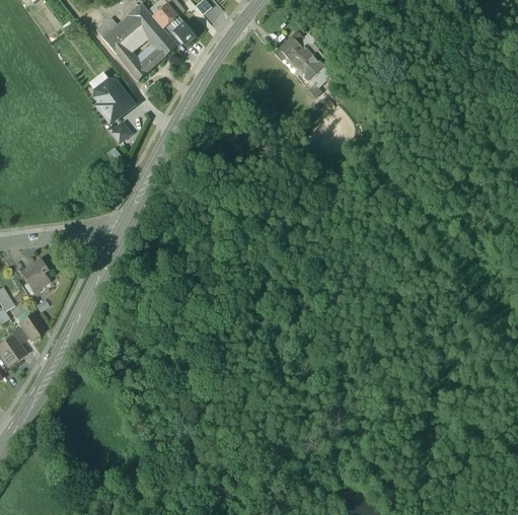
[(198,0),(195,3),(203,12),(212,4),(208,0),(198,0)]
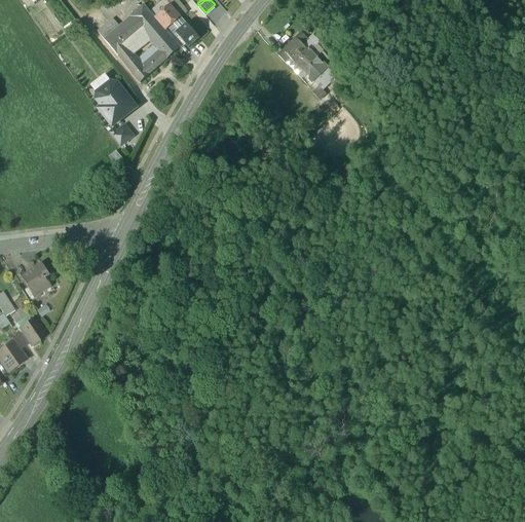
[(142,3),(129,14),(150,38),(165,57),(166,57),(166,56),(178,46),(179,45),(142,3)]
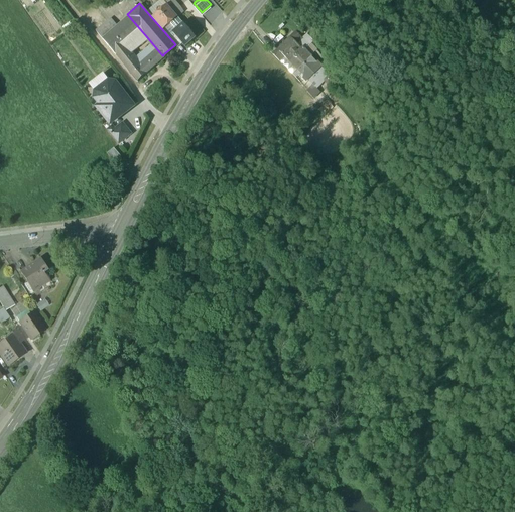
[(176,13),(166,3),(163,6),(156,5),(155,12),(152,15),(161,26),(168,20),(176,13)]
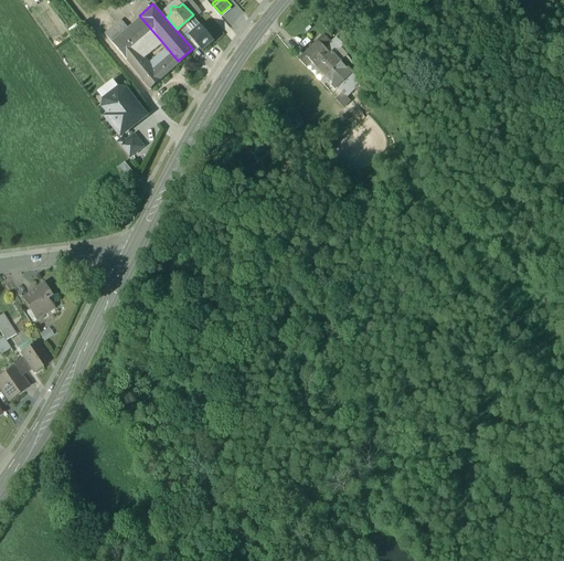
[(200,23),(193,14),(184,22),(192,30),(200,23)]
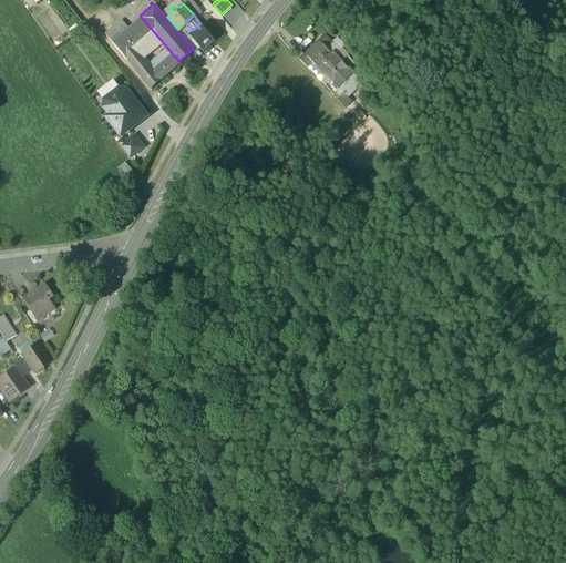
[(122,31),(112,40),(126,58),(144,42),(144,41),(155,33),(140,16),(129,26),(122,31)]
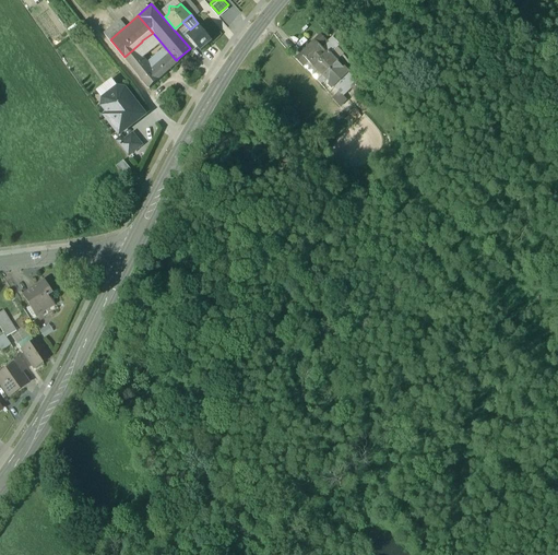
[(127,25),(119,16),(113,22),(120,31),(127,25)]
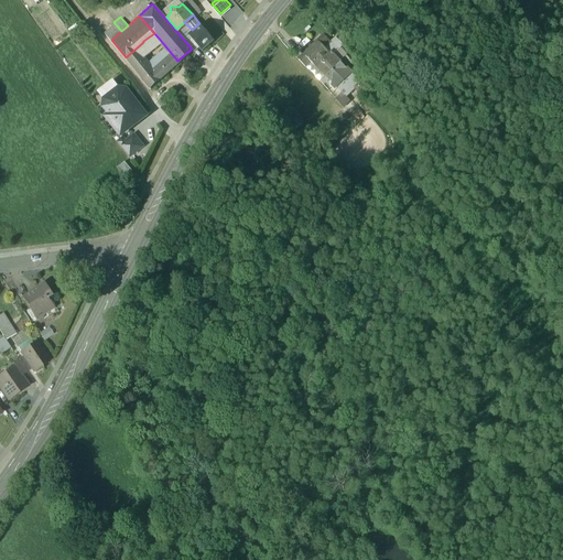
[(121,31),(114,22),(104,31),(111,40),(121,31)]
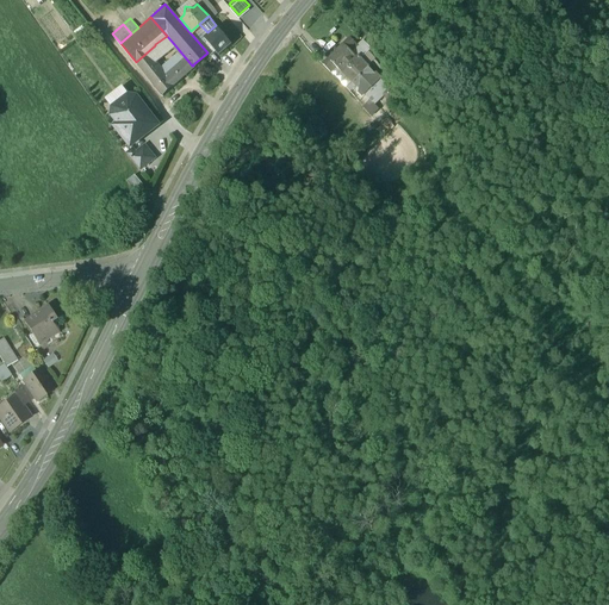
[(230,42),(216,25),(207,32),(204,36),(217,52),(230,42)]
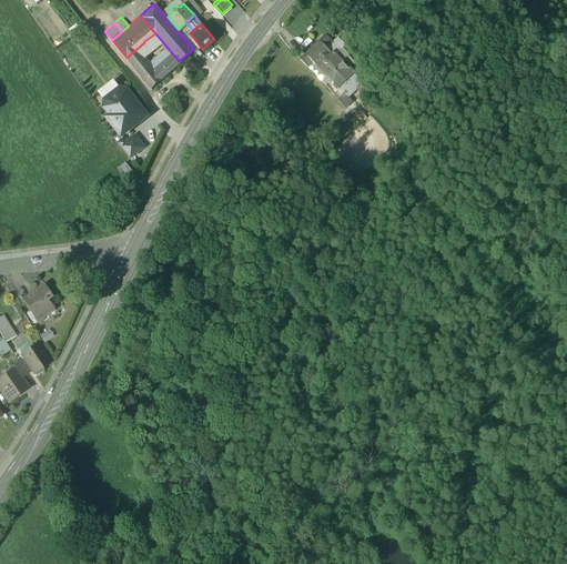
[(144,41),(144,42),(151,50),(162,41),(155,33),(144,41)]
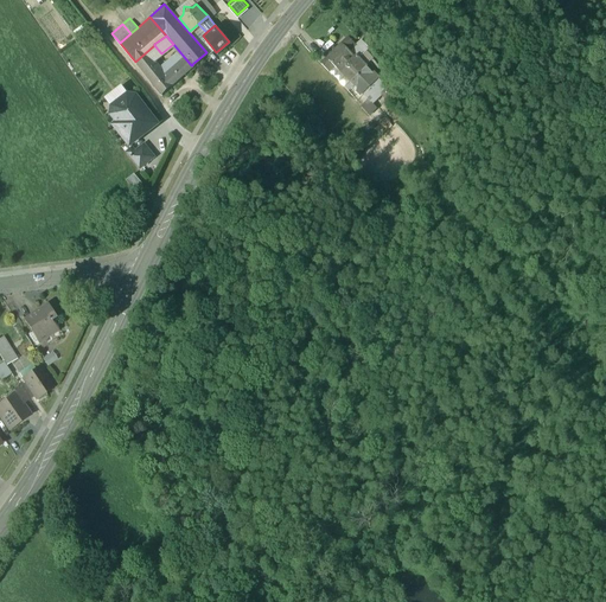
[(353,53),(340,39),(333,45),(332,44),(330,46),(331,49),(325,55),(333,63),(338,68),(348,59),(353,53)]
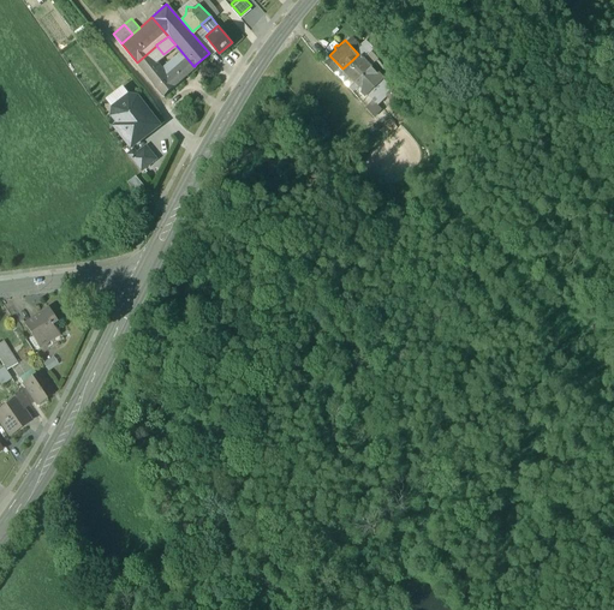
[(167,76),(155,60),(164,54),(156,46),(137,61),(162,94),(164,94),(174,84),(176,83),(194,66),(188,59),(167,76)]
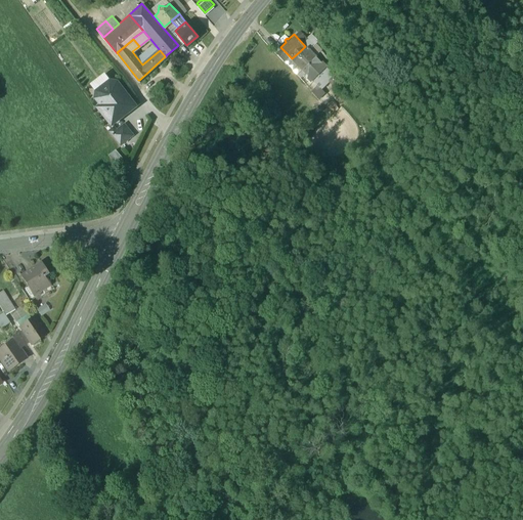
[(315,56),(305,46),(300,51),(310,60),(315,56)]
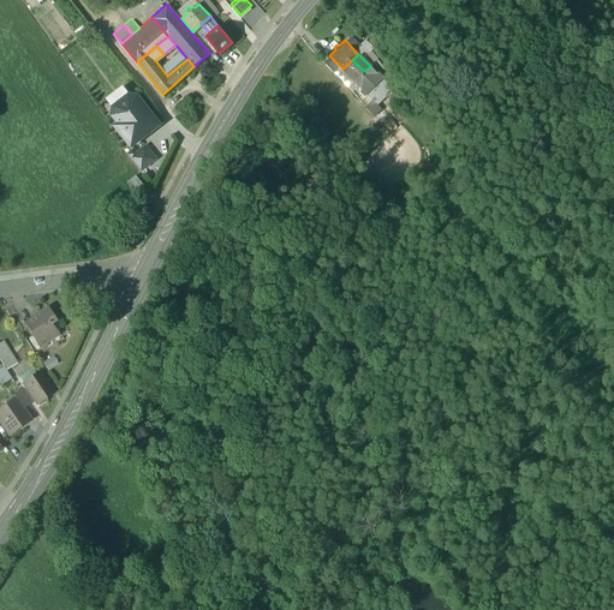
[(329,55),(323,60),(332,70),(338,64),(329,55)]
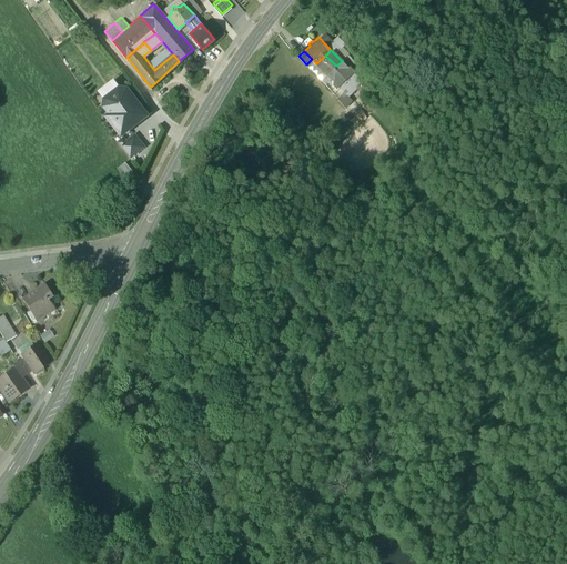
[(352,71),(342,61),(336,66),(327,74),(337,86),(352,71)]
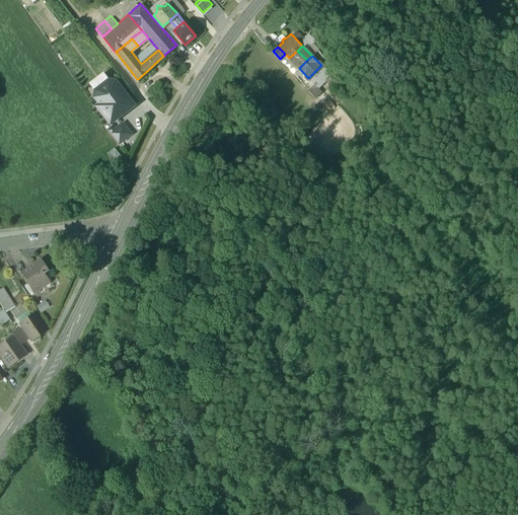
[(133,103),(115,79),(108,78),(103,72),(98,75),(103,82),(95,88),(94,95),(99,102),(96,104),(109,122),(133,103)]
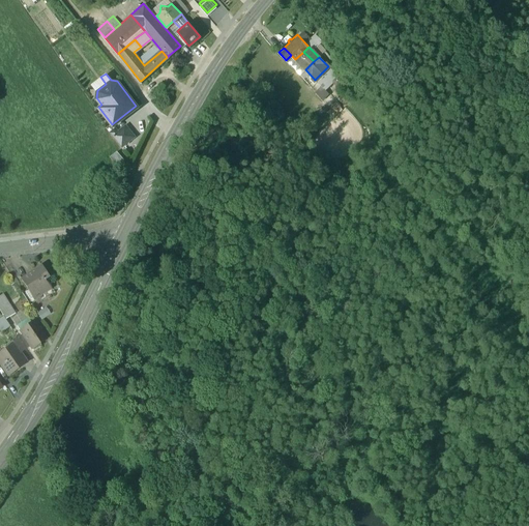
[(109,130),(121,145),(134,134),(124,123),(117,128),(115,125),(109,130)]
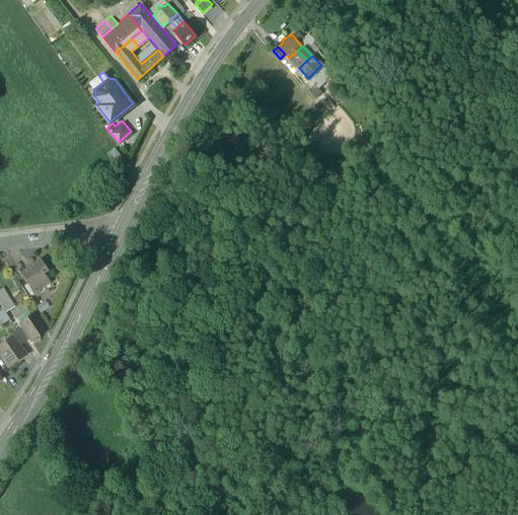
[(114,146),(106,151),(114,160),(121,154),(114,146)]
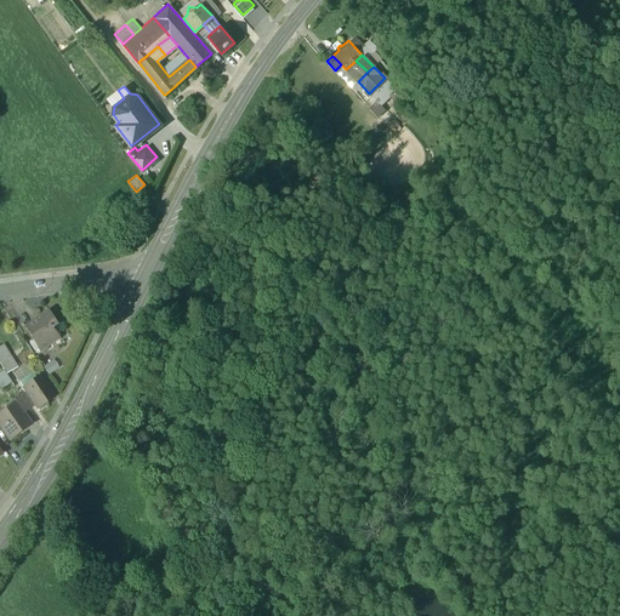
[(47,308),(23,323),(24,324),(39,347),(58,335),(51,325),(57,321),(47,308)]
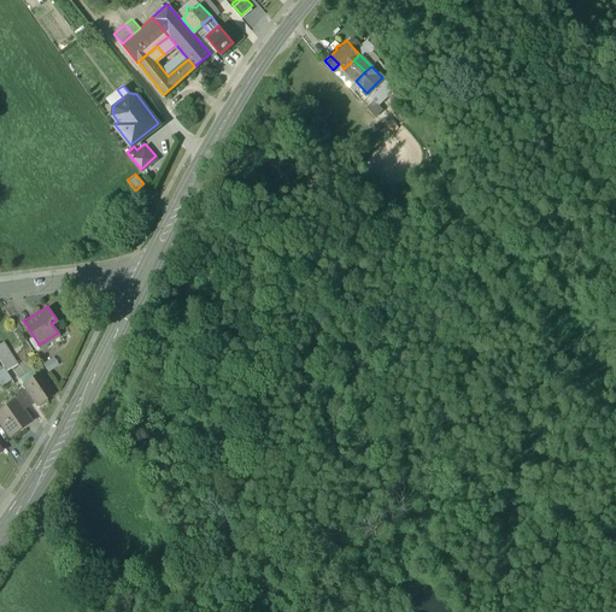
[(0,357),(4,366),(17,360),(5,336),(0,339),(0,357)]
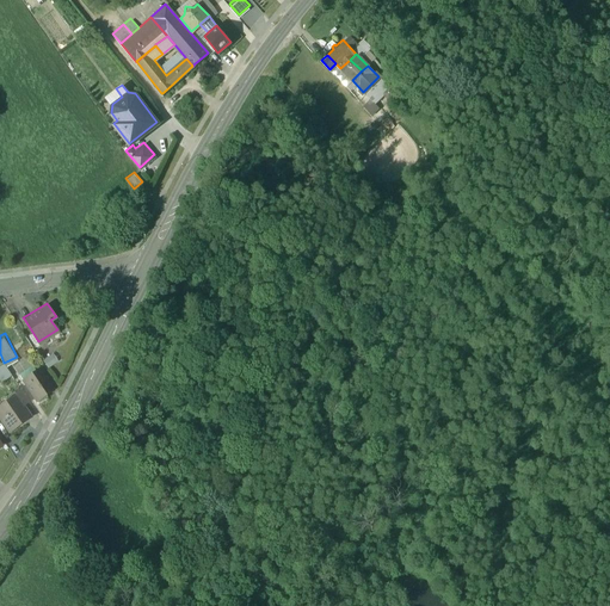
[(0,376),(1,378),(12,371),(4,359),(0,360),(0,376)]
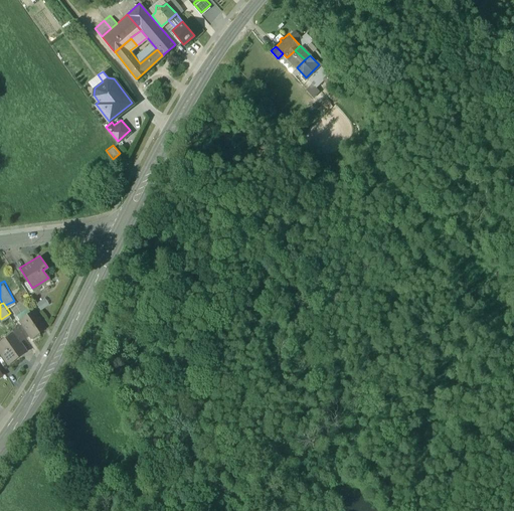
[(26,306),(15,313),(19,319),(29,312),(26,306)]
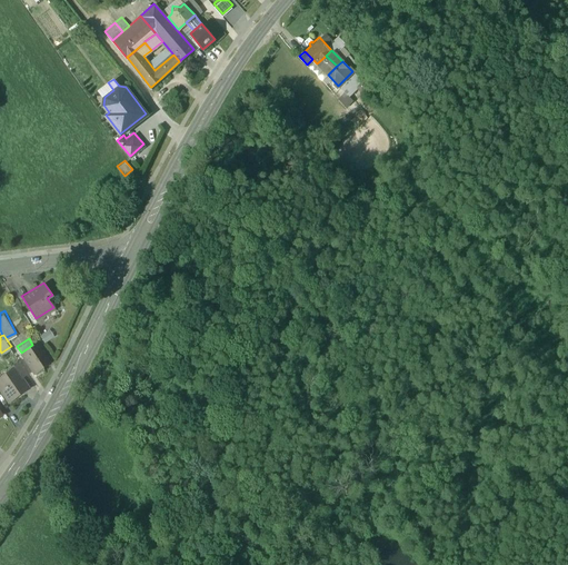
[(21,353),(20,353),(33,373),(42,367),(41,366),(48,362),(36,343),(32,345),(21,353)]
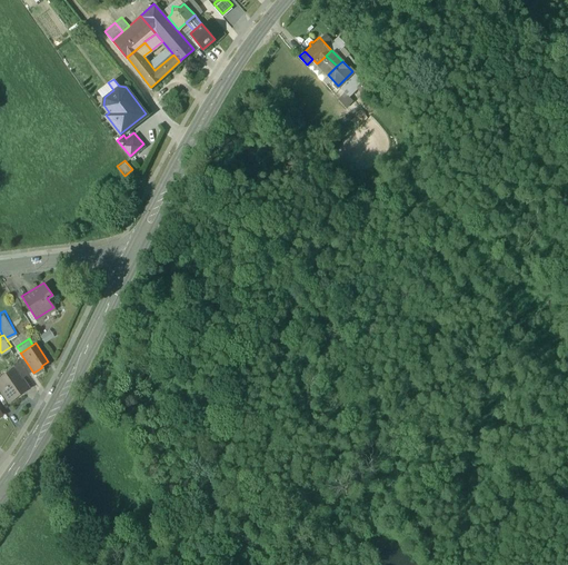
[(18,359),(10,365),(12,368),(13,367),(19,376),(26,372),(18,359)]
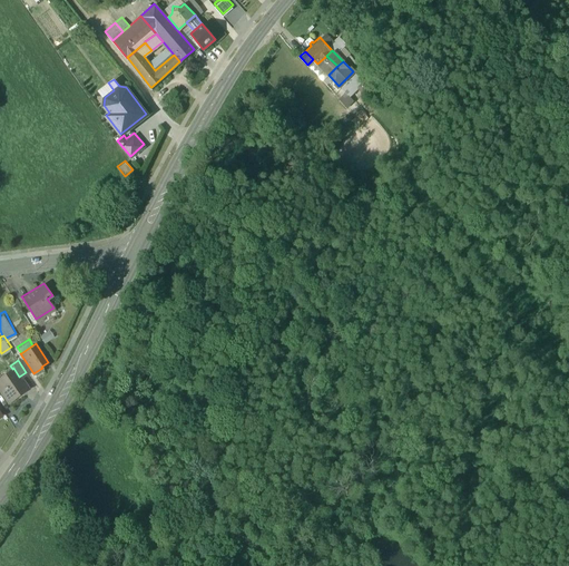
[(12,369),(0,376),(0,383),(2,387),(0,389),(7,400),(16,394),(15,392),(22,387),(19,381),(21,379),(19,377),(13,368),(12,369)]
